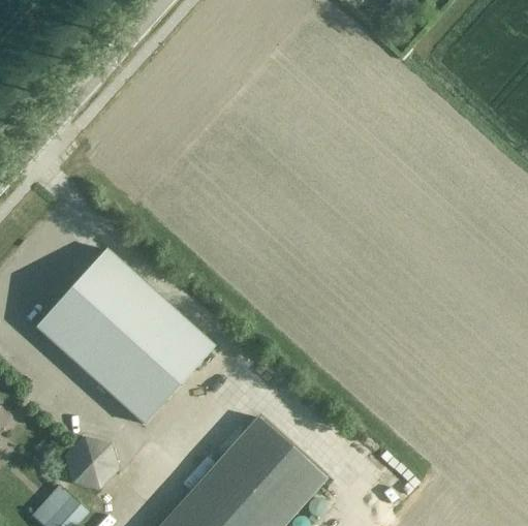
[(107,247),(37,325),(146,423),(215,344),(107,247)]
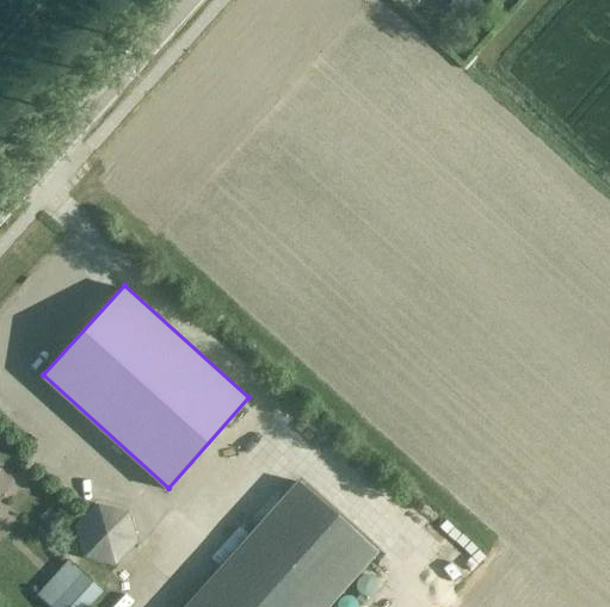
[(0,468),(0,491),(12,478),(0,468)]
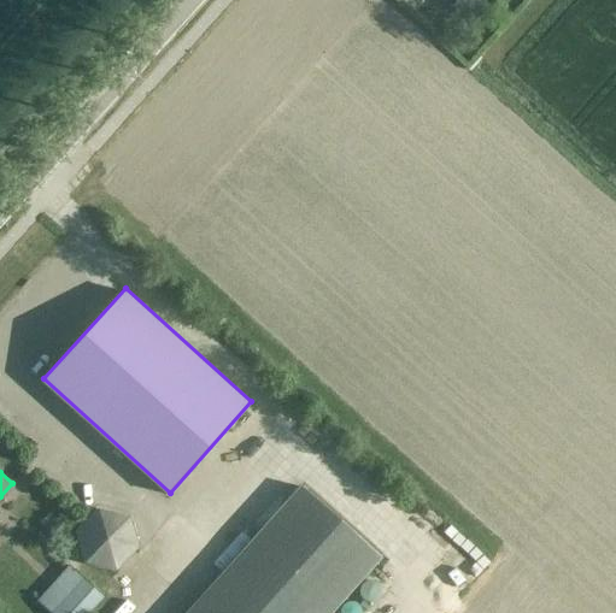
[(329,612),(383,553),(304,483),(188,612),(329,612)]
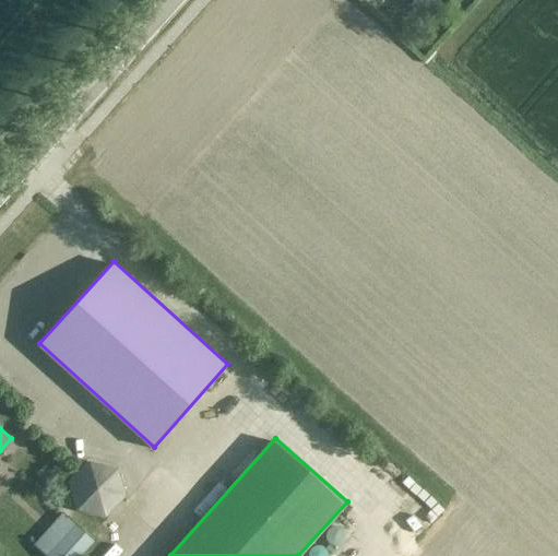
[(106,516),(109,511),(115,517),(127,505),(121,499),(126,495),(117,466),(91,460),(70,481),(79,509),(106,516)]
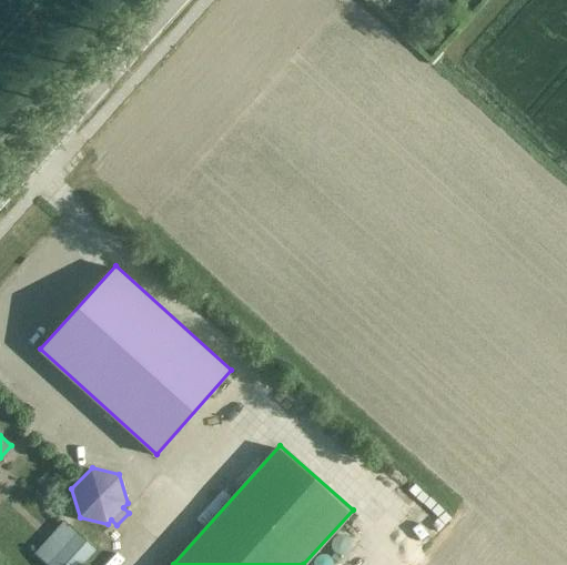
[(36,553),(49,564),(79,564),(97,546),(66,518),(36,553)]
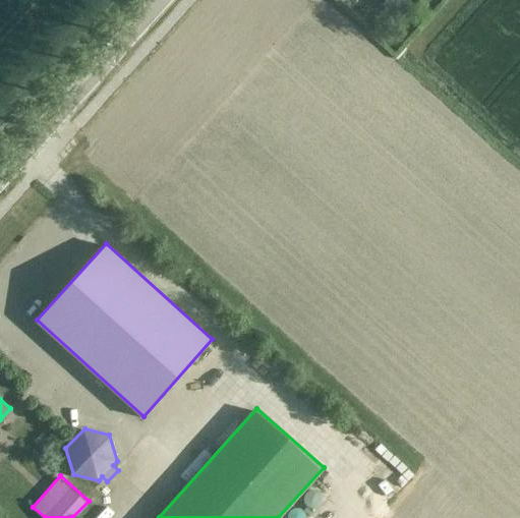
All buildings are outlined.
